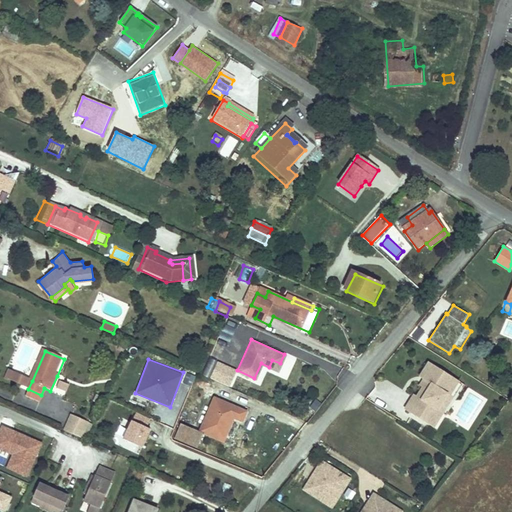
[(277,370),(280,363),(272,360),(269,367),(277,370)]
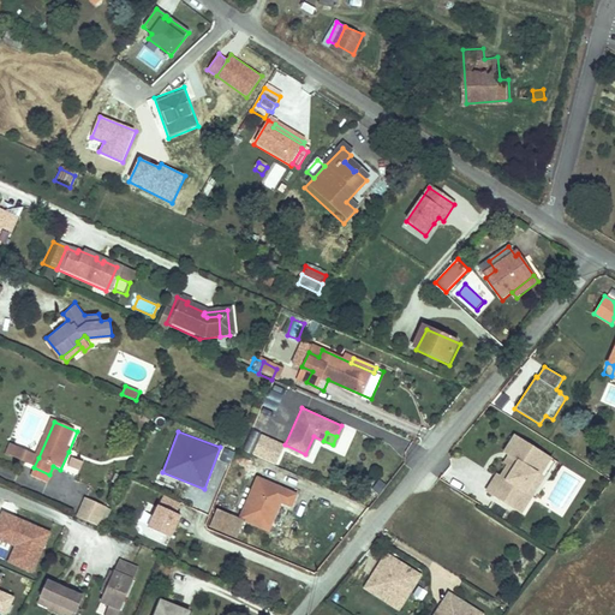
[(260,435),(252,454),(276,464),(284,445),(260,435)]
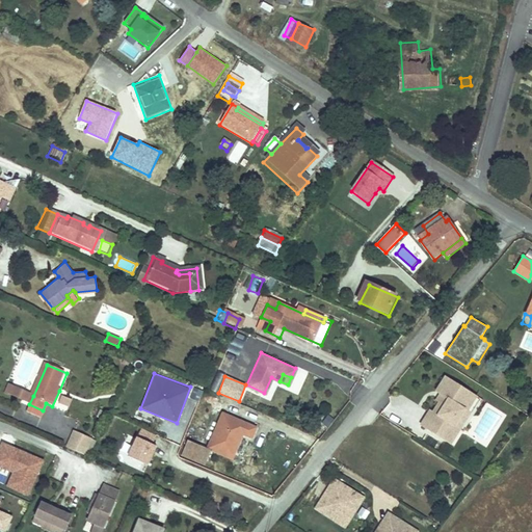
[(478,396),(447,376),(437,392),(445,397),(435,413),(432,410),(423,426),(452,445),(462,429),(456,426),(467,410),(469,411),(478,396)]
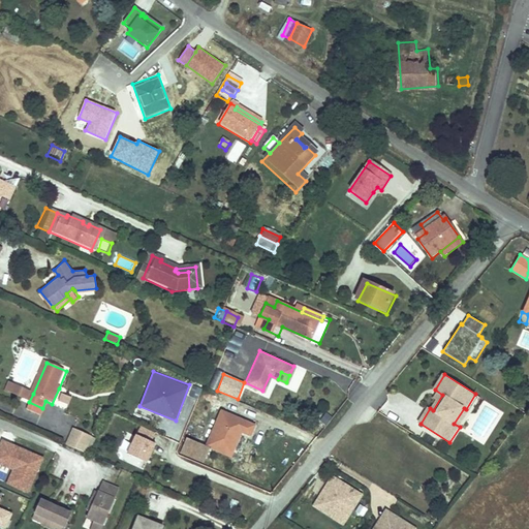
[(11,383),(7,393),(12,395),(17,385),(11,383)]
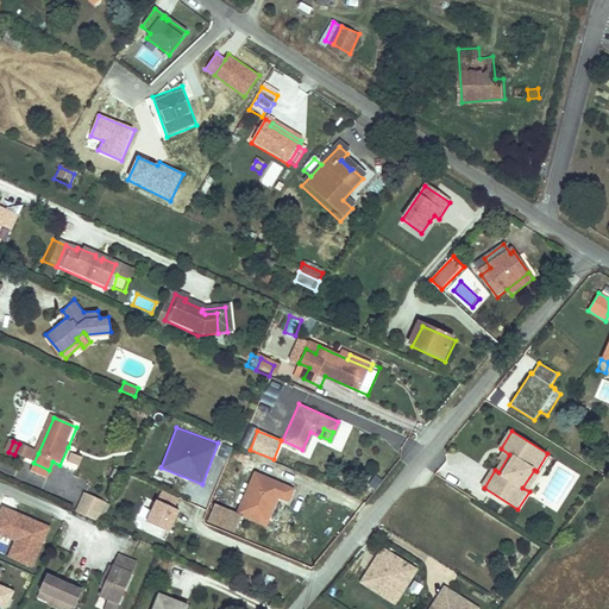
[(19,444),(14,454),(33,463),(38,453),(19,444)]
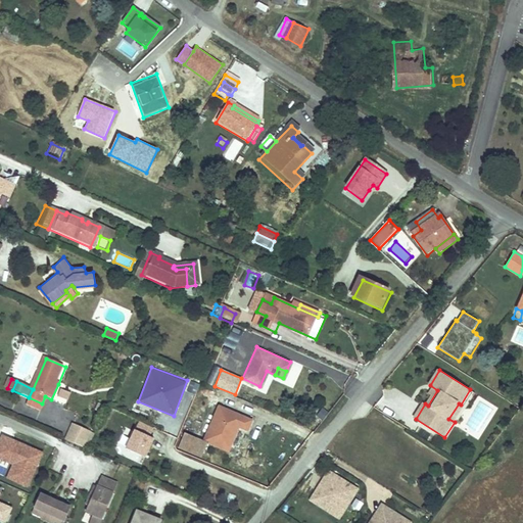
[(61,385),(58,384),(51,399),(54,400),(61,385)]
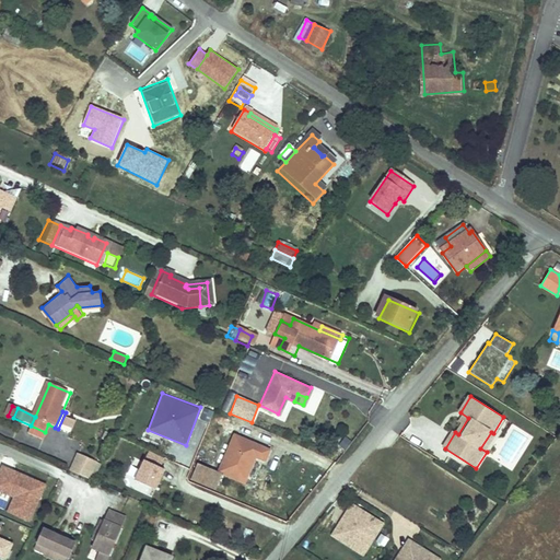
[(236,456),(243,442),(236,440),(231,453),(236,456)]
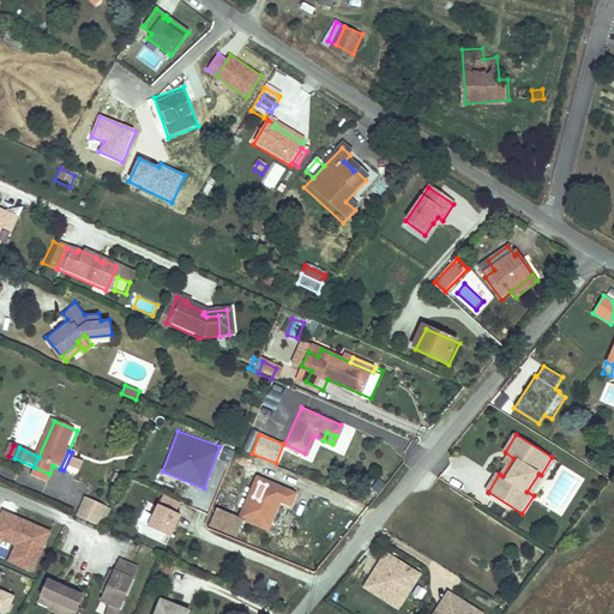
[(259,500),(257,507),(252,517),(274,525),(277,517),(283,506),(293,510),(299,499),(266,485),(259,500)]
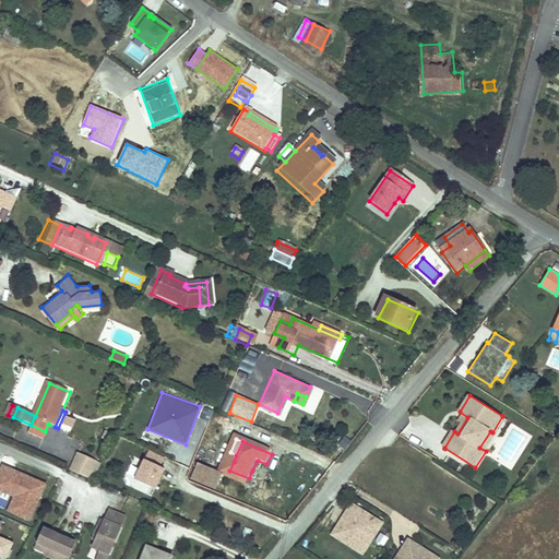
[(145,459),(143,459),(134,478),(156,488),(165,468),(159,466),(164,458),(149,451),(145,459)]
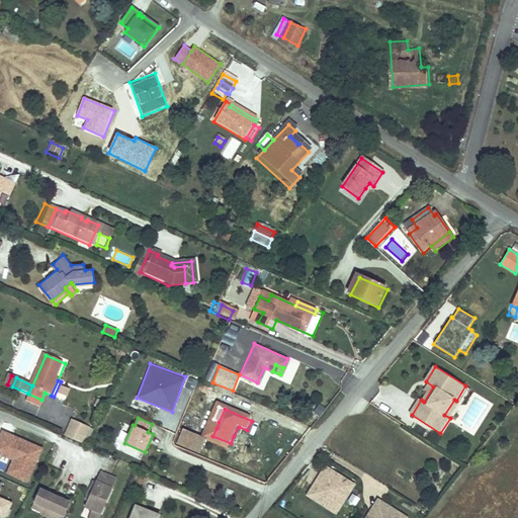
[(82,443),(89,426),(73,419),(66,436),(82,443)]
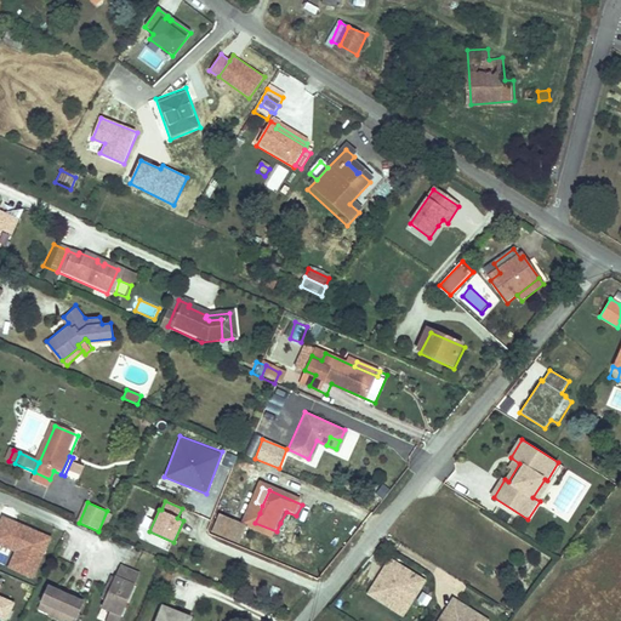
[(51,536),(3,516),(0,520),(0,545),(15,551),(7,568),(33,579),(51,536)]
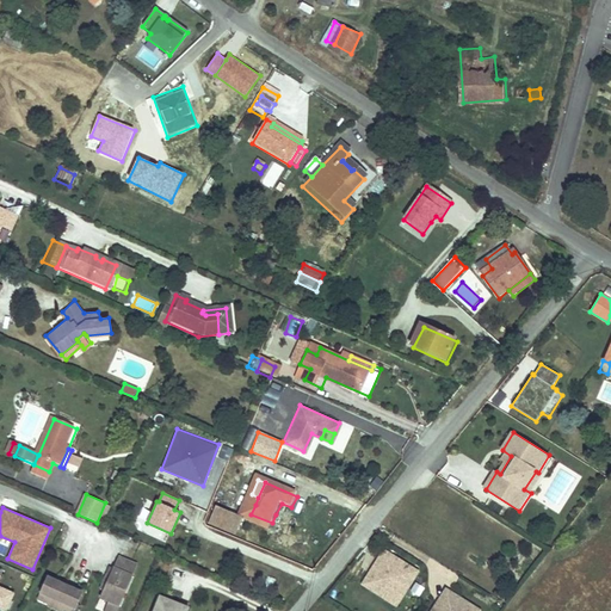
[(218,507),(211,524),(239,537),(246,520),(218,507)]
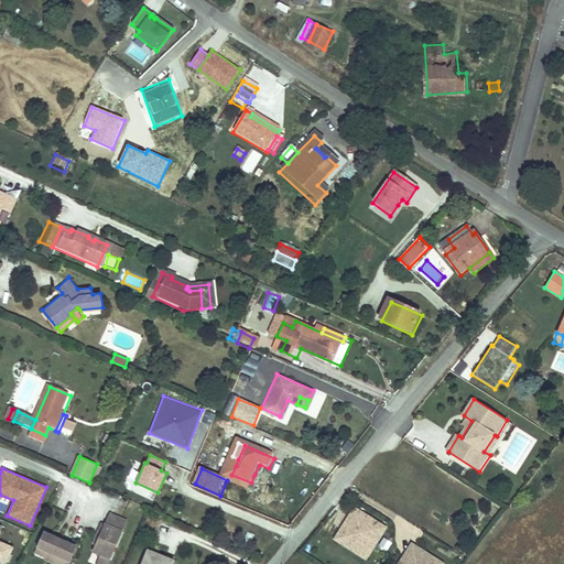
[(380,528),(356,513),(350,522),(347,521),(342,531),(343,535),(339,542),(339,546),(354,555),(360,546),(371,553),(381,535),(380,528)]
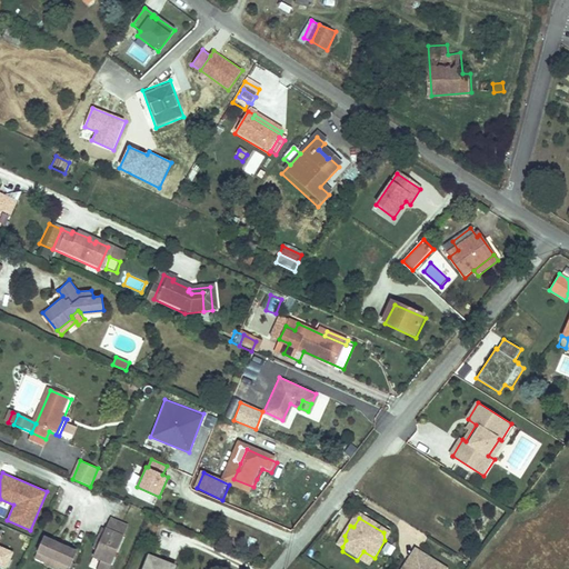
[(125,540),(130,530),(112,521),(107,532),(125,540)]
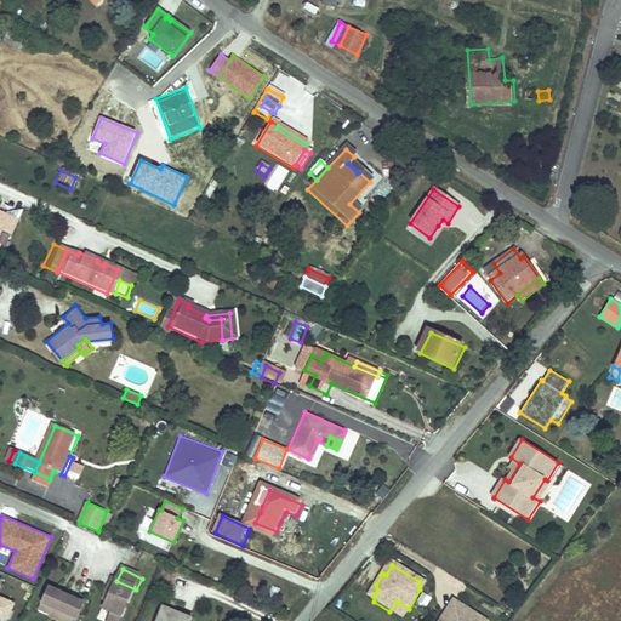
[(0,615),(6,619),(13,602),(0,596),(0,585),(3,579),(0,577),(0,615)]
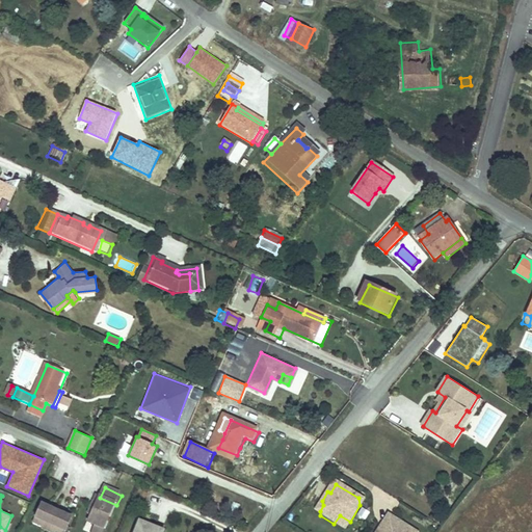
[(104,530),(116,505),(100,498),(88,523),(95,526),(104,530)]
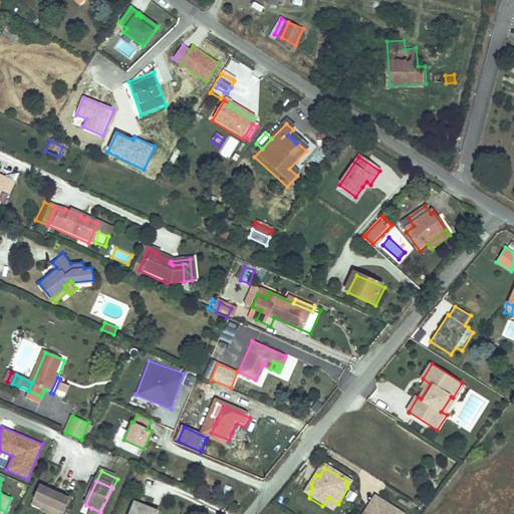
[(63,513),(69,500),(62,497),(46,490),(40,487),(34,500),(43,504),(41,509),(40,511),(46,513),(51,513),(52,513),(54,509),(63,513)]
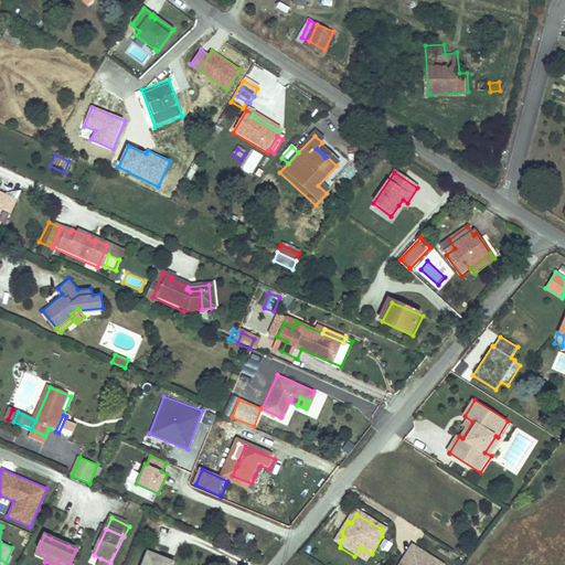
[(70,544),(52,535),(51,539),(68,546),(70,544)]
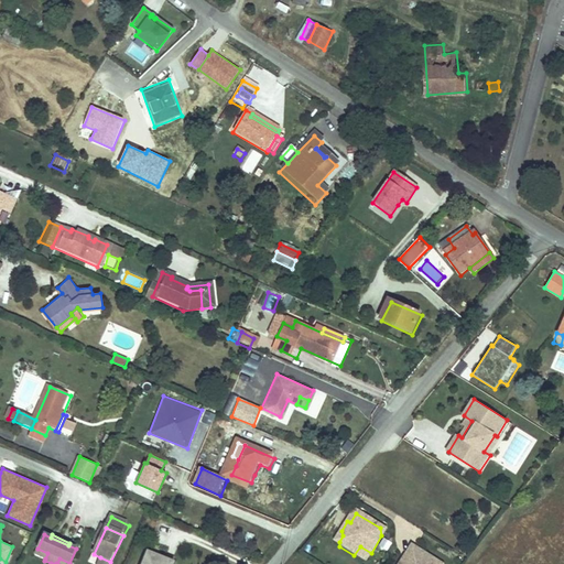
[(360,546),(354,555),(366,562),(371,553),(360,546)]
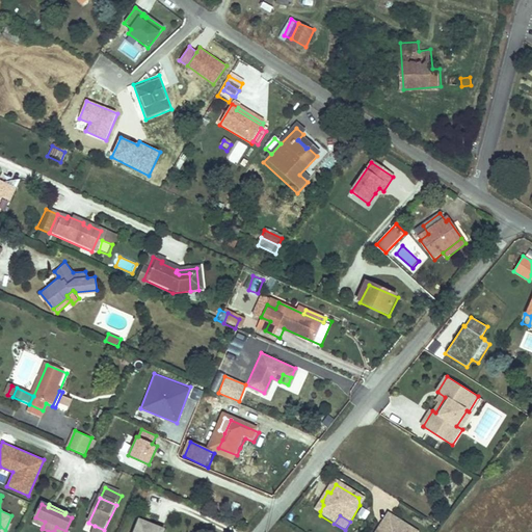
[(391,519),(388,516),(381,526),(384,528),(391,519)]
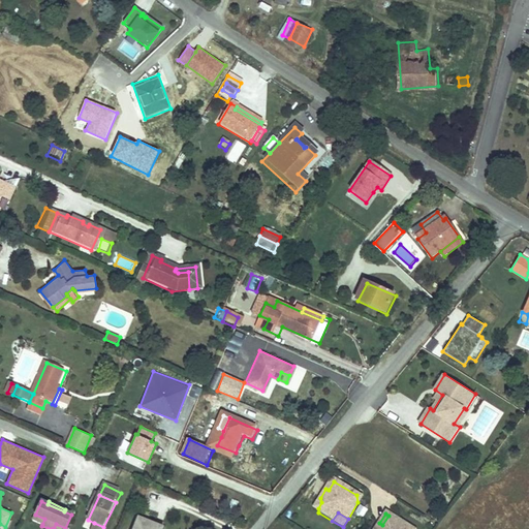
[(42,524),(44,519),(35,515),(32,520),(42,524)]
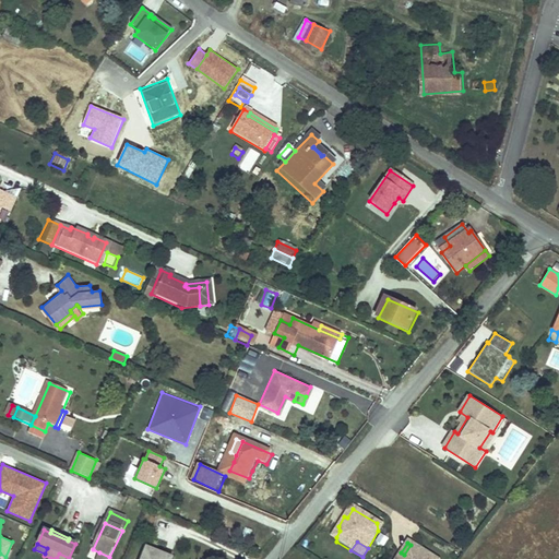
[(433,558),(411,545),(404,555),(401,552),(396,558),(433,558)]
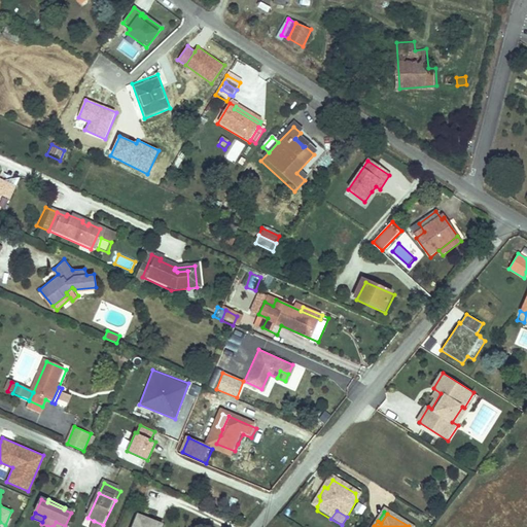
[(160,526),(161,526),(138,516),(133,526),(160,526)]
